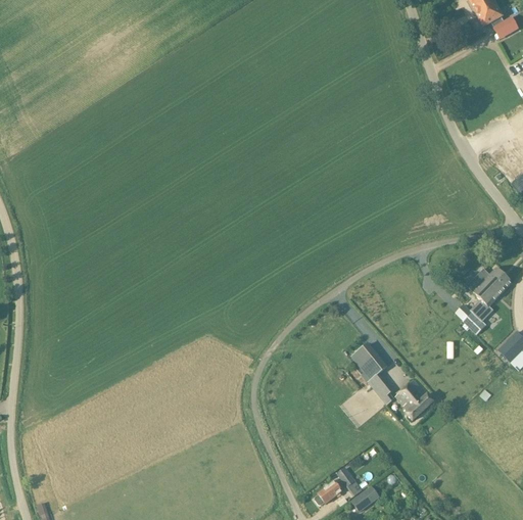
[(482,26),(490,21),(492,26),(503,19),(501,15),(492,0),(469,0),(482,26)]
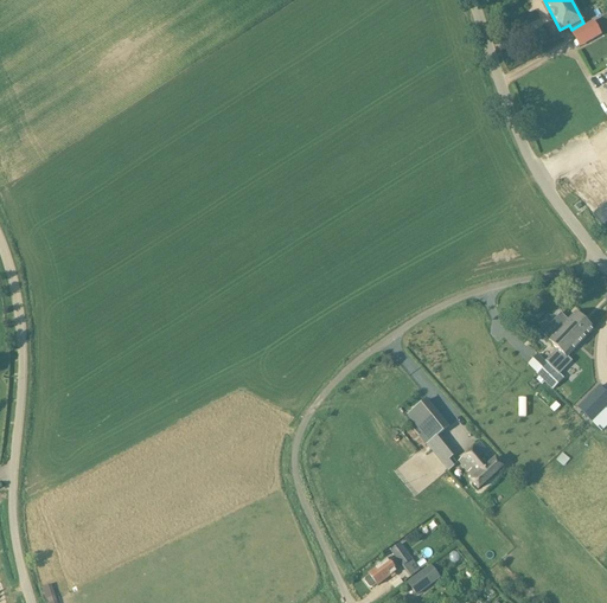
[(587,21),(583,24),(585,25),(583,25),(590,38),(600,32),(593,19),(587,21)]
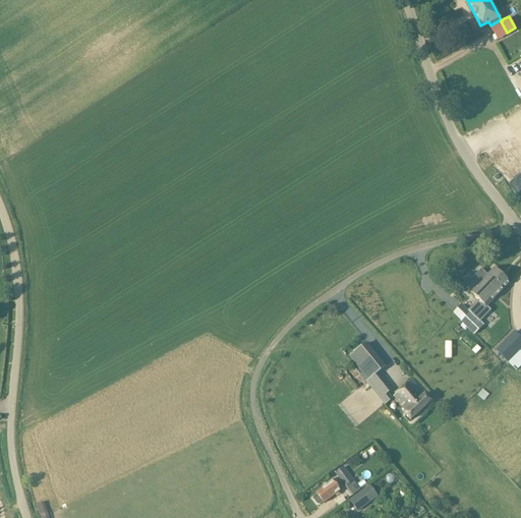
[(466,262),(460,256),(453,264),(459,270),(466,262)]
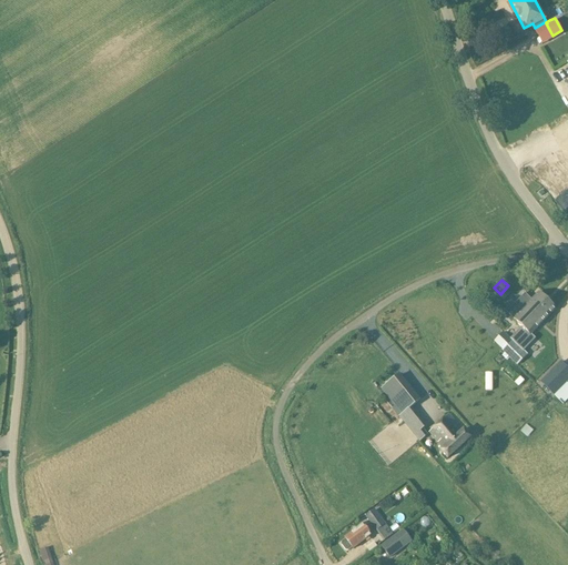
[(507,310),(521,324),(547,299),(538,290),(531,298),(526,293),(520,299),(519,298),(507,310)]
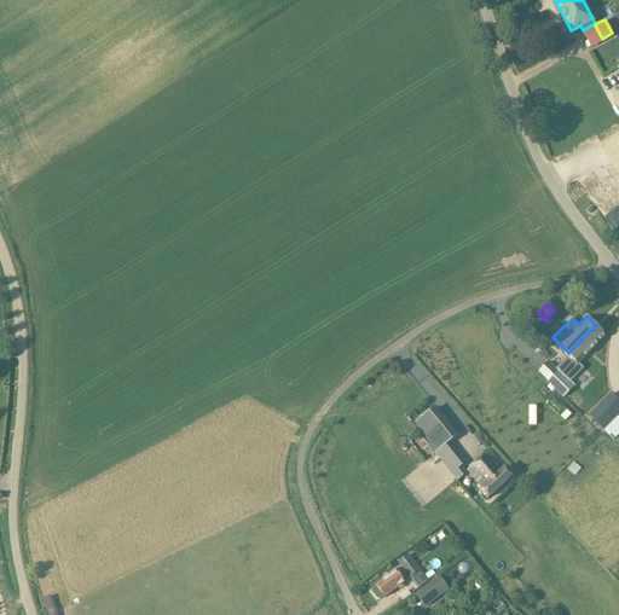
[(596,325),(568,353),(577,361),(565,375),(559,367),(547,378),(563,395),(589,366),(580,359),(605,334),(596,325)]
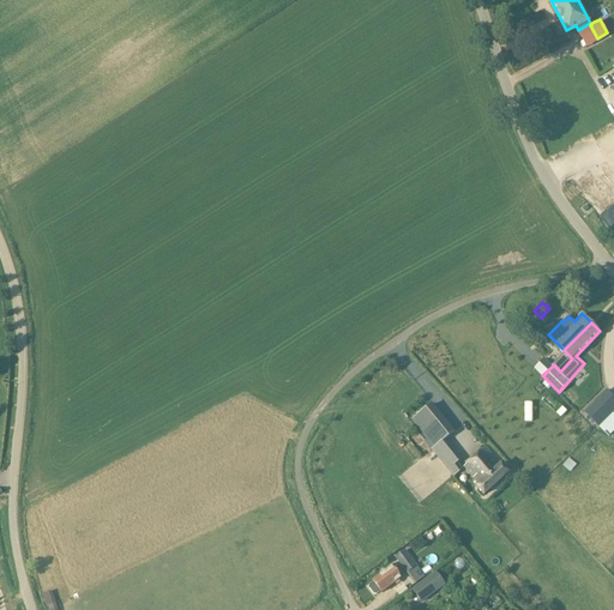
[(613,397),(606,388),(585,409),(599,423),(613,406),(613,397)]
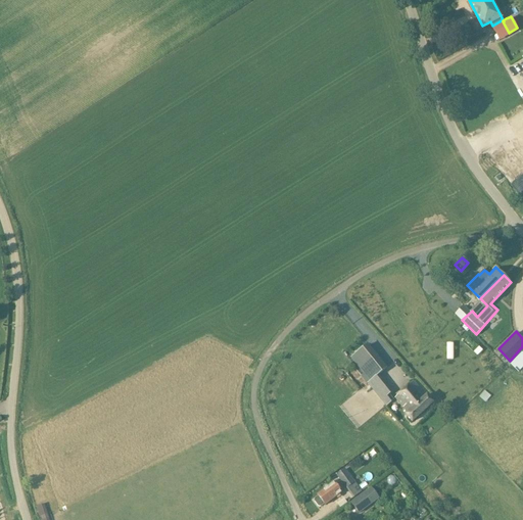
[(393,390),(379,373),(387,366),(368,342),(351,356),(371,379),(366,383),(385,406),(393,398),(389,393),(393,390)]
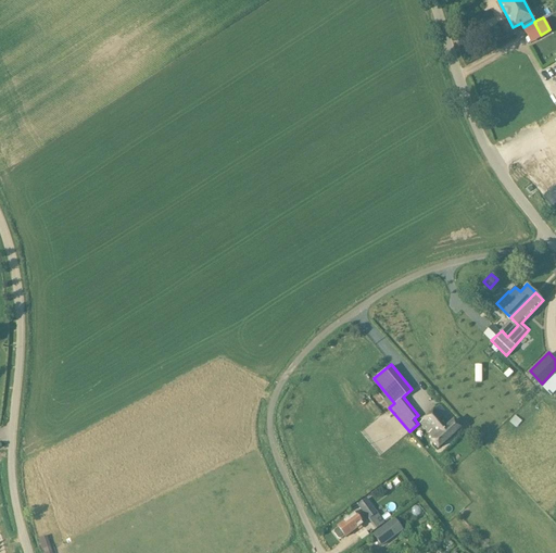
[(430,438),(438,447),(462,426),(453,416),(452,417),(440,403),(419,422),(422,424),(428,431),(432,436),(430,438)]
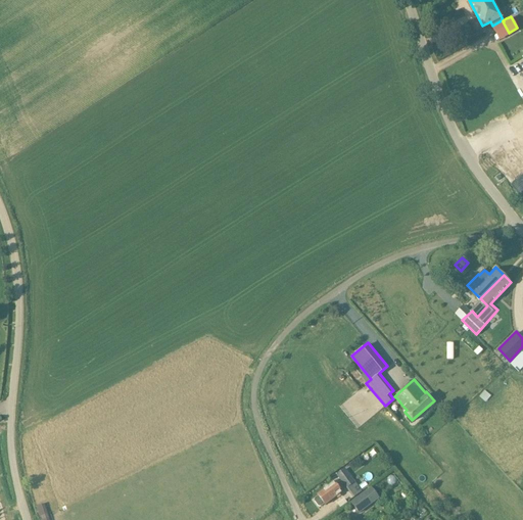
[(336,473),(352,495),(362,488),(345,466),(336,473)]
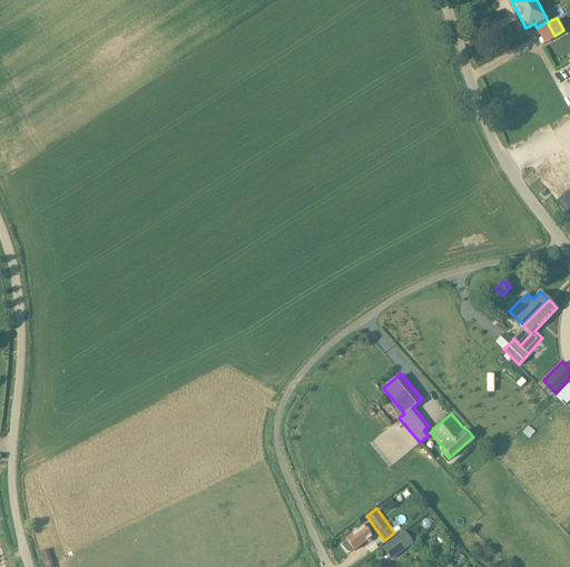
[(346,538),(347,539),(343,541),(343,544),(346,549),(350,550),(353,547),(354,548),(372,535),(364,524),(346,538)]
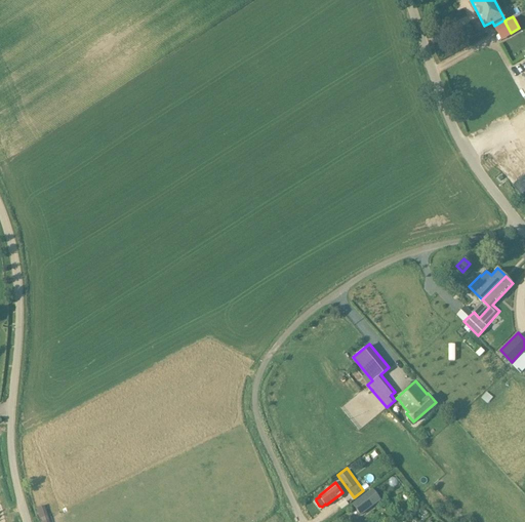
[(380,499),(372,488),(352,504),(361,515),(380,499)]
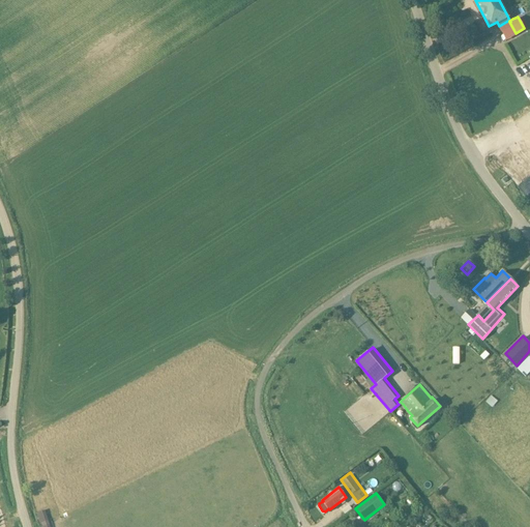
[(36,509),(41,526),(52,526),(46,506),(36,509)]
